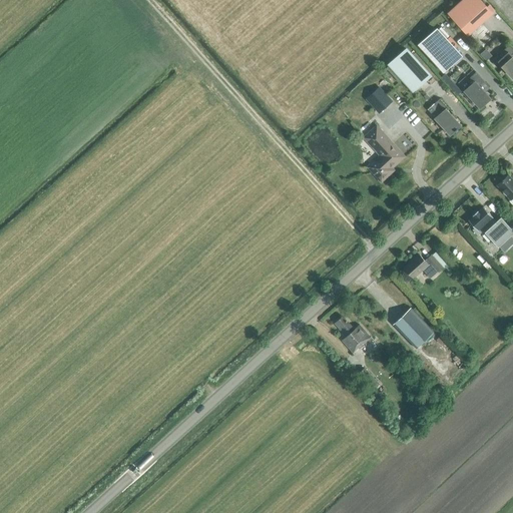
[(487,8),(479,0),(462,0),(448,13),(468,35),(495,11),(489,5),(487,8)]
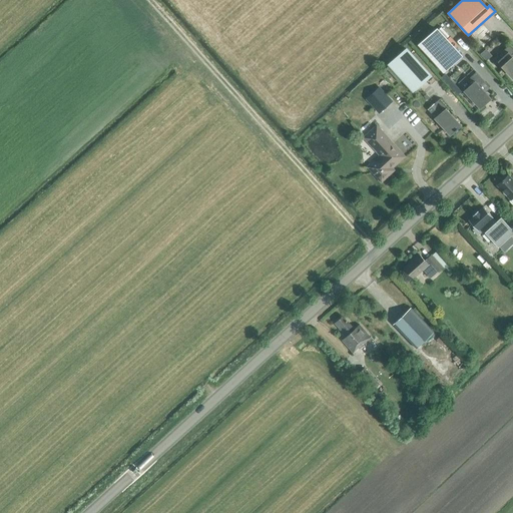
[(443,72),(461,56),(436,29),(418,45),(443,72)]
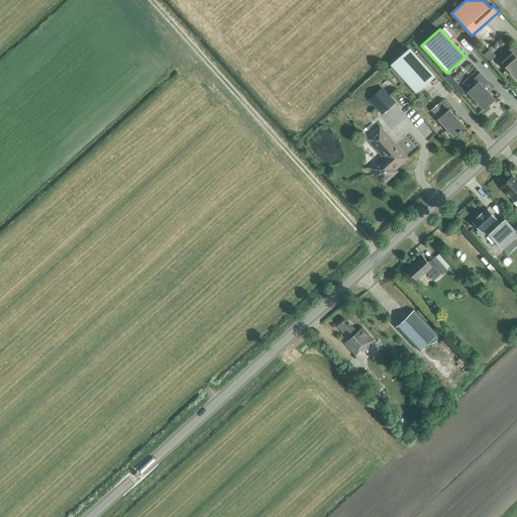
[(516,79),(516,78),(516,58),(515,57),(516,55),(516,48),(513,45),(506,52),(509,55),(501,62),(516,79)]
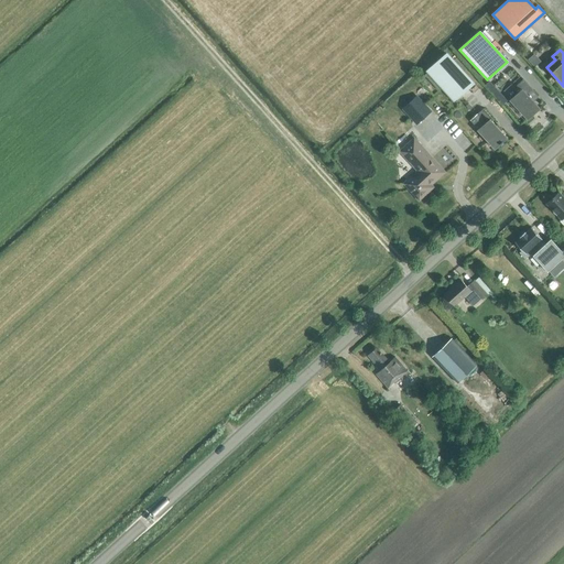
[(537,53),(530,60),(535,66),(543,61),(537,53)]
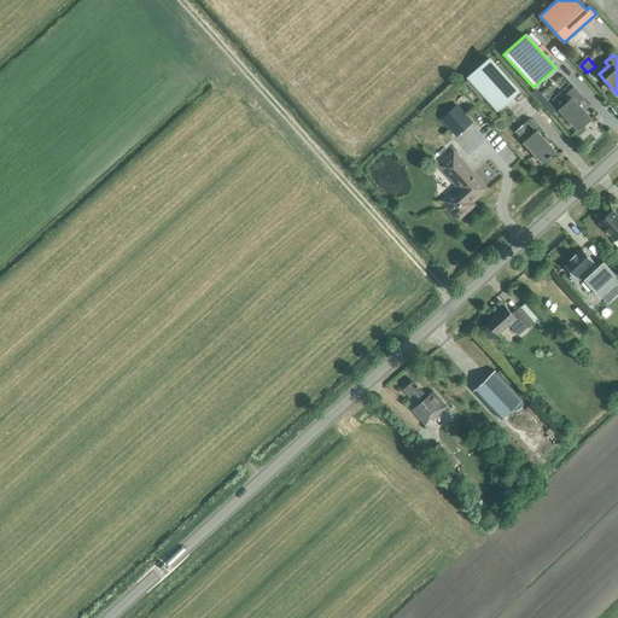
[(496,111),(518,91),(489,59),(467,79),(496,111)]
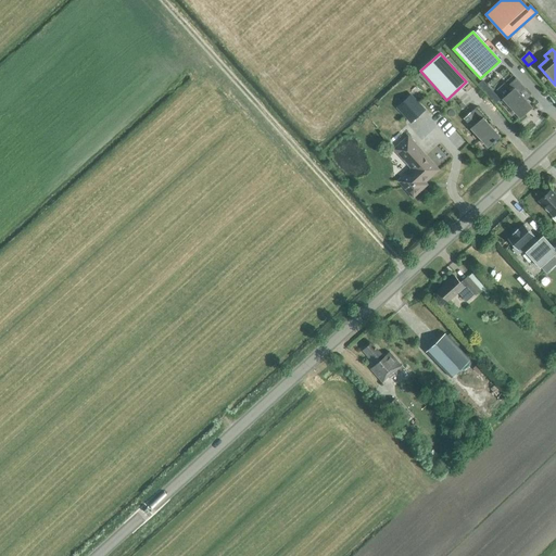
[(485,78),(480,84),(495,103),(502,99),(485,78)]
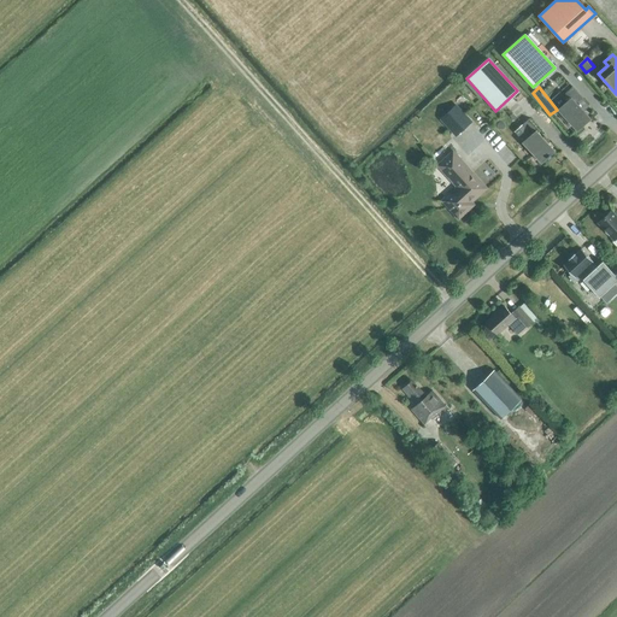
[(577,130),(589,118),(583,111),(589,106),(583,100),(585,100),(571,87),(571,88),(560,98),(565,104),(559,110),(577,130)]
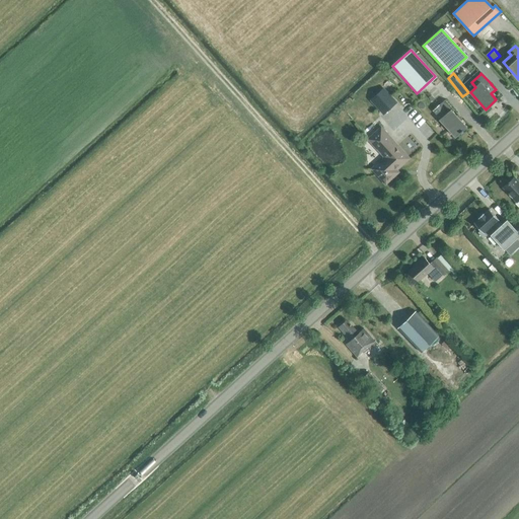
[(383,115),(397,102),(383,87),(369,100),(383,115)]
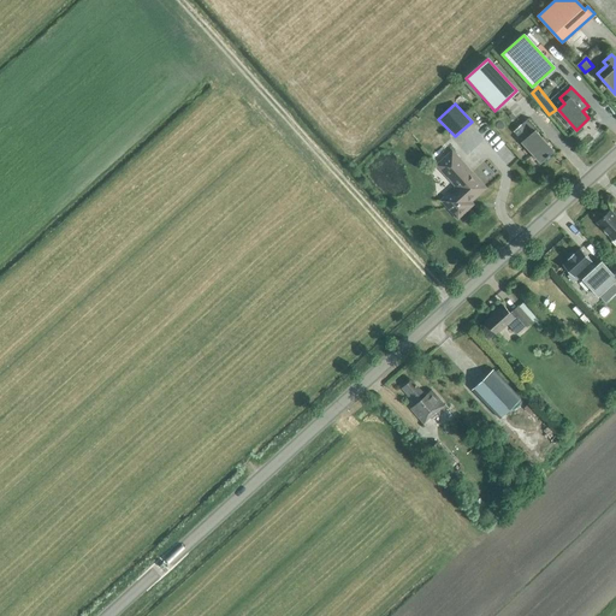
[(548,158),(550,155),(549,154),(554,150),(535,131),(538,130),(527,119),(521,124),(531,135),(522,142),(542,161),(546,157),(548,158)]
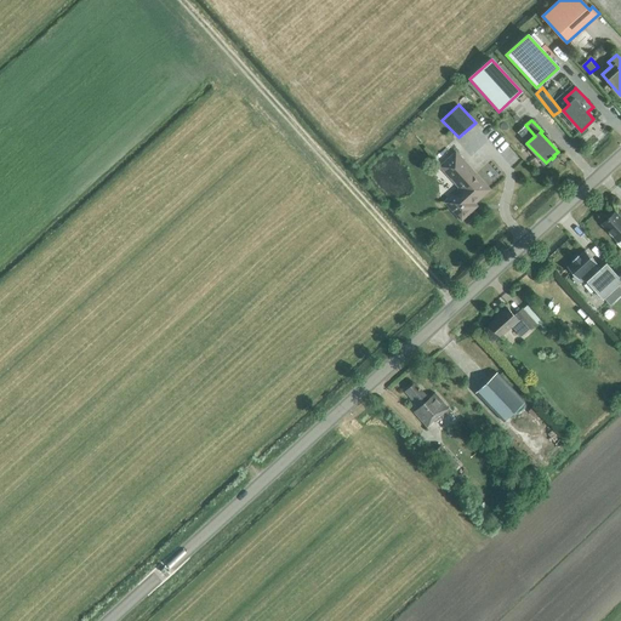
[(461,220),(462,218),(473,209),(471,206),(489,189),(456,154),(442,167),(461,188),(446,203),(461,220)]
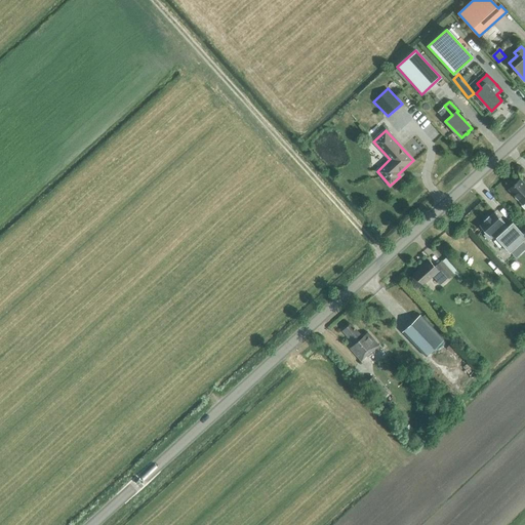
[(524,185),(520,179),(509,190),(523,204),(524,202),(524,185)]
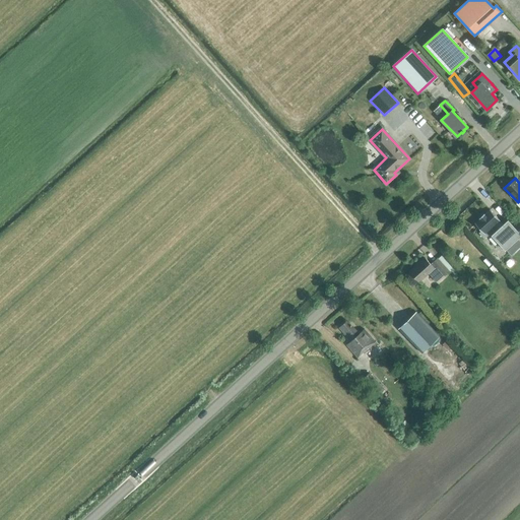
[(484,240),(502,224),(490,210),(474,223),(481,232),(479,234),(484,240)]
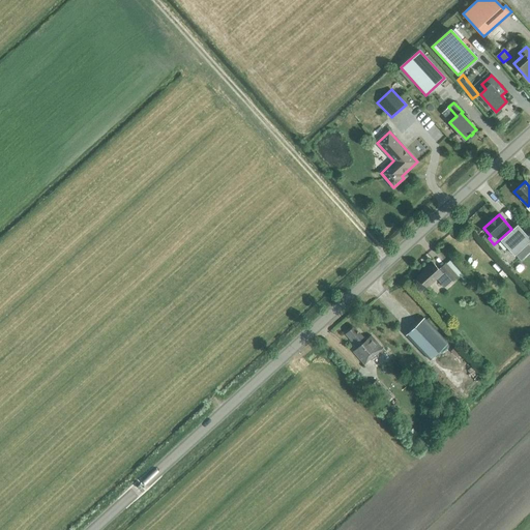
[(514,256),(529,241),(529,238),(518,226),(501,241),(514,256)]
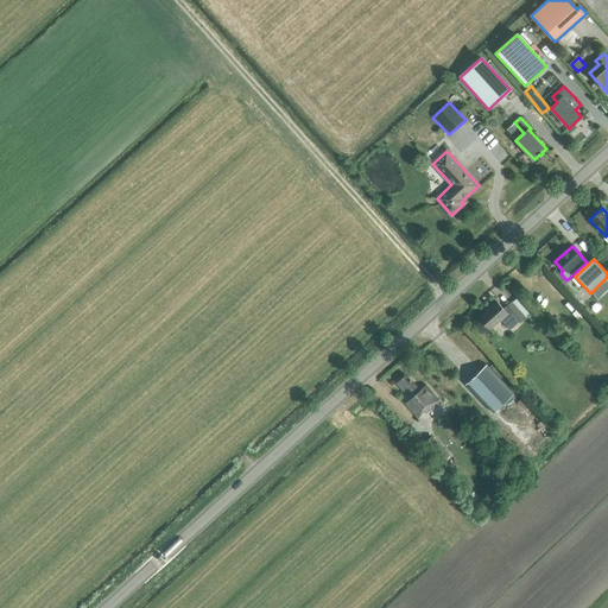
[(505,310),(496,302),(479,318),(489,330),(500,320),(510,330),(519,322),(525,317),(511,302),(506,308),(507,309),(505,310)]
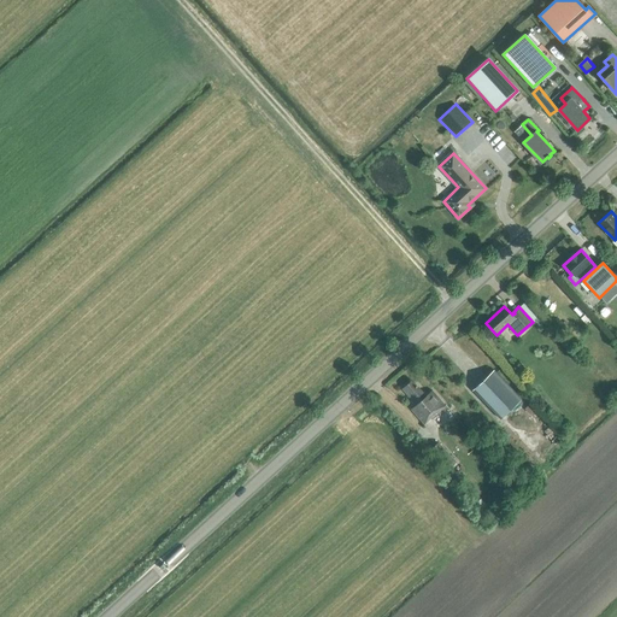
[(500,419),(522,399),(494,370),(472,391),(500,419)]
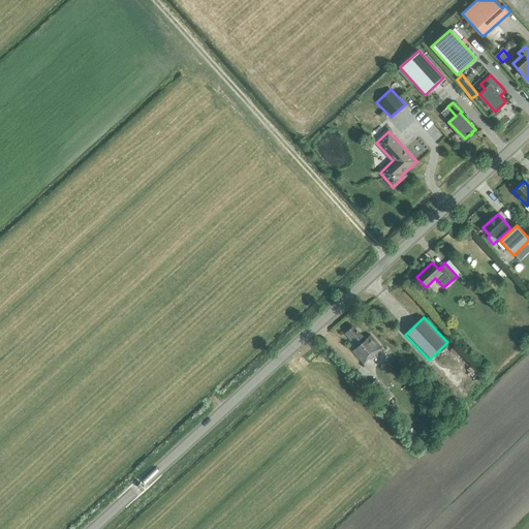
[(365,339),(353,327),(347,333),(349,335),(347,337),(356,347),(352,351),(364,364),(369,359),(373,364),(380,358),(378,355),(384,350),(370,335),(365,339)]
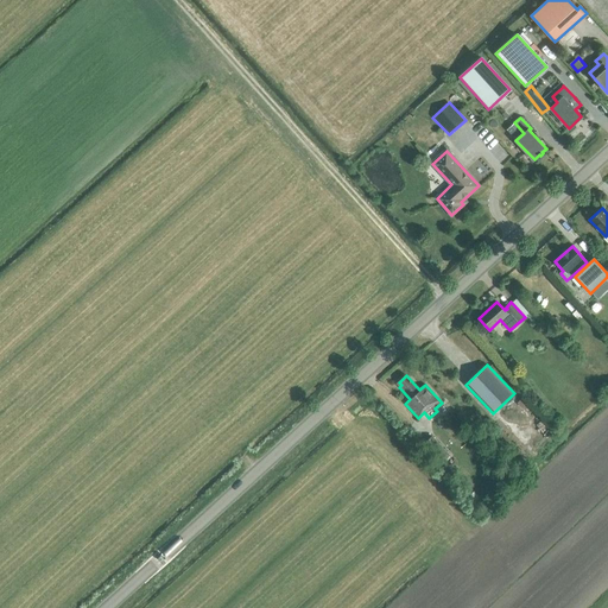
[(439,461),(448,453),(432,436),(424,443),(439,461)]
